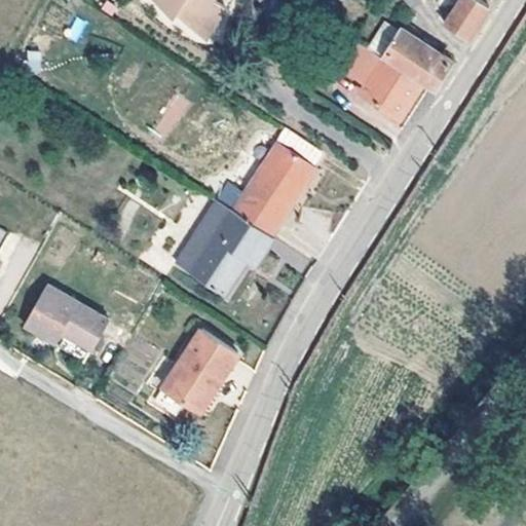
[(155,0),(173,16),(177,11),(203,38),(224,8),(214,0),(155,0)]
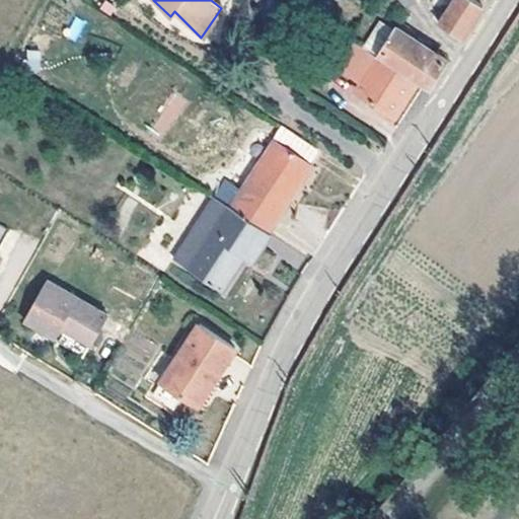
[(452,0),(447,8),(439,21),(460,35),(477,8),(483,0),(452,0)]
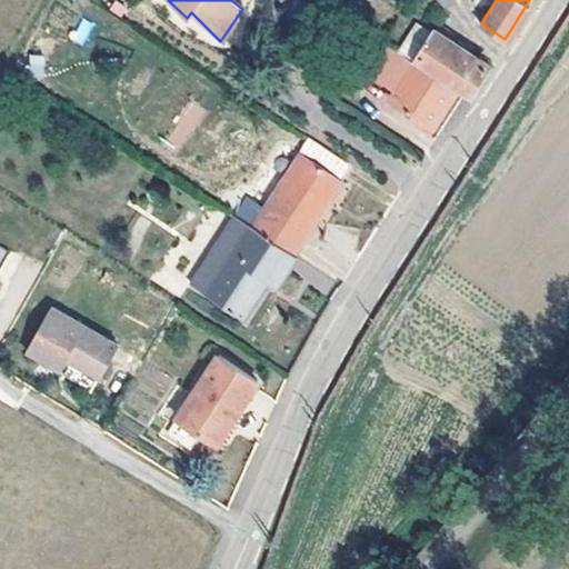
[(71,40),(87,46),(95,23),(80,18),(71,40)]
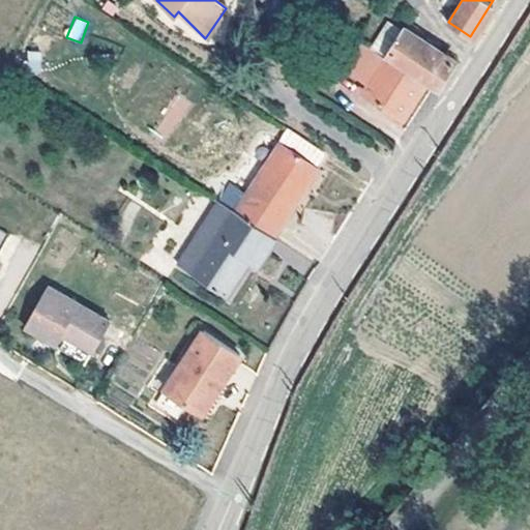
[(369,47),(425,83),(437,89),(455,59),(405,26),(403,29),(387,19),(369,47)]
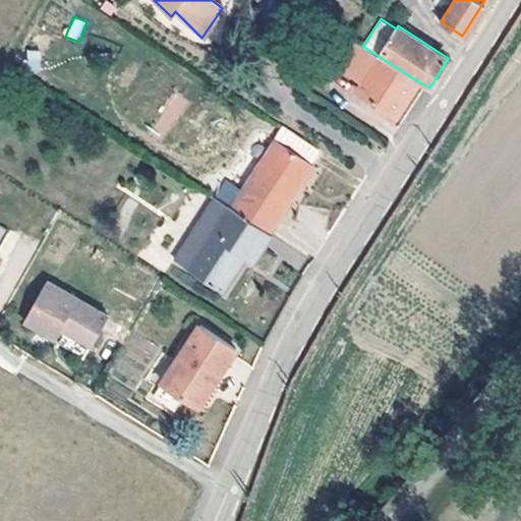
[(358,90),(389,111),(396,115),(418,81),(362,46),(358,42),(341,68),(362,82),(358,90)]
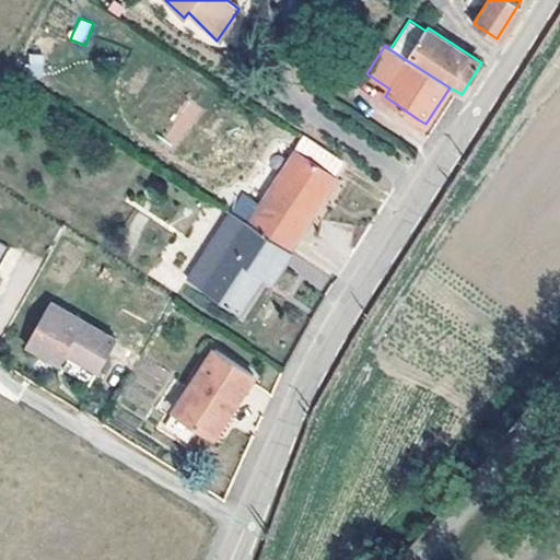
[(43,77),(43,55),(28,55),(28,76),(43,77)]
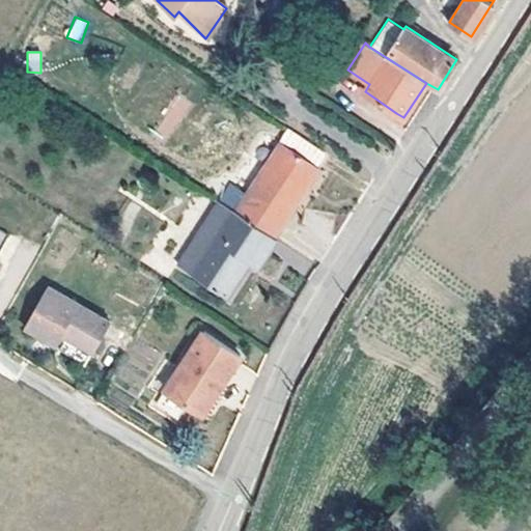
[(168,140),(193,103),(178,93),(154,130),(168,140)]
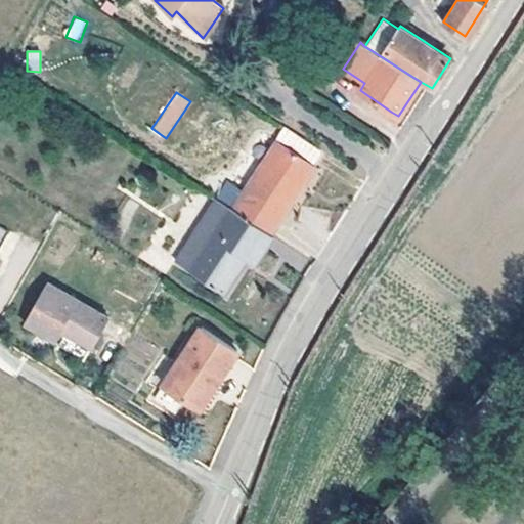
[(398,116),(391,112),(387,118),(394,123),(398,116)]
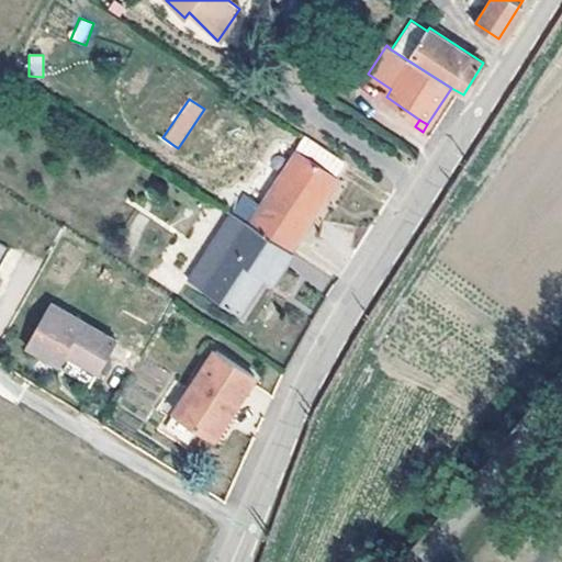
[(305,139),(299,152),(337,172),(344,160),(305,139)]
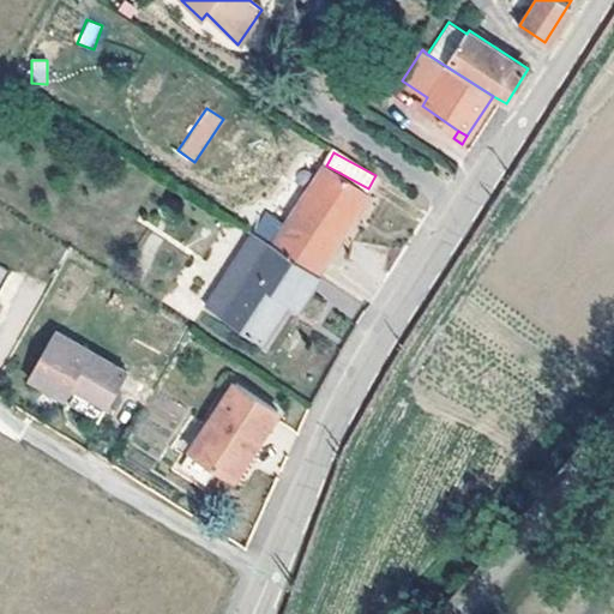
[(323,164),(271,245),(312,271),(363,191),(323,164)]
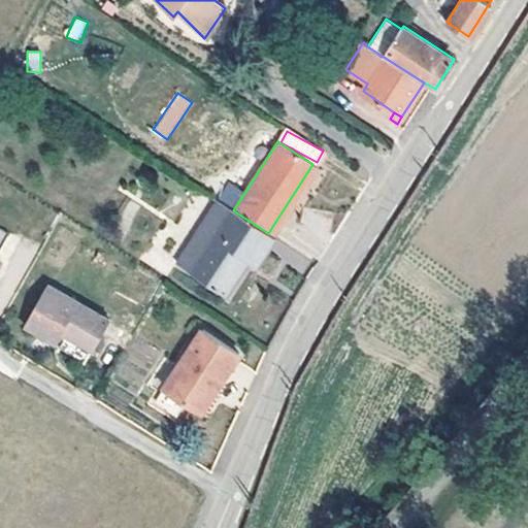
[(254,265),(272,236),(268,233),(233,210),(228,206),(188,270),(222,294),(244,260),(254,265)]
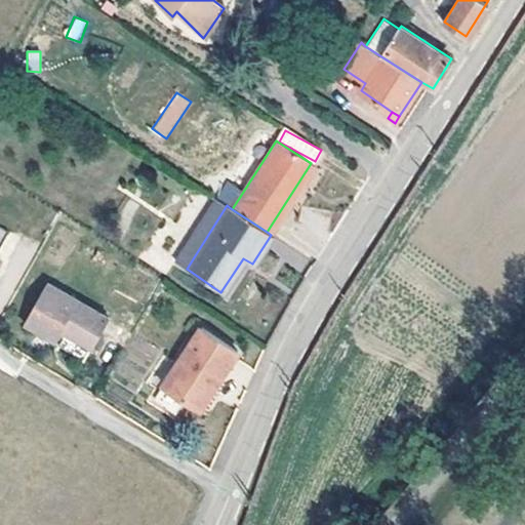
[(0,246),(9,231),(0,226),(0,246)]
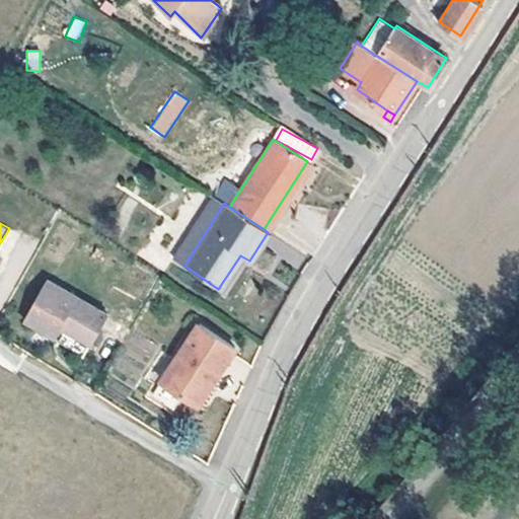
[(266,244),(298,267),(304,257),(272,235),(266,244)]
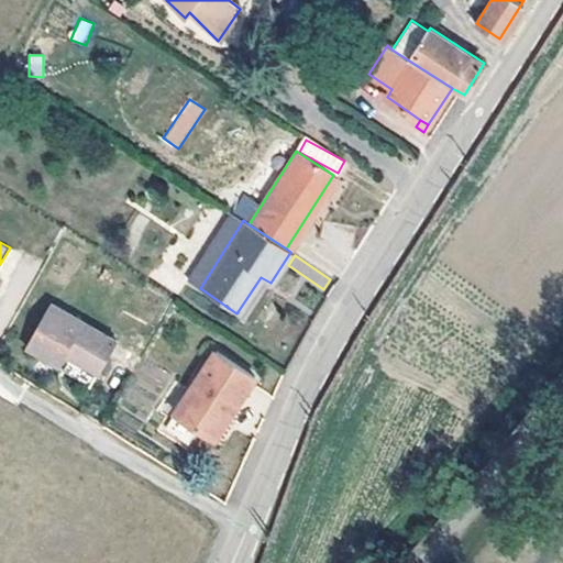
[(52,305),(26,346),(57,363),(63,353),(97,371),(116,339),(52,305)]
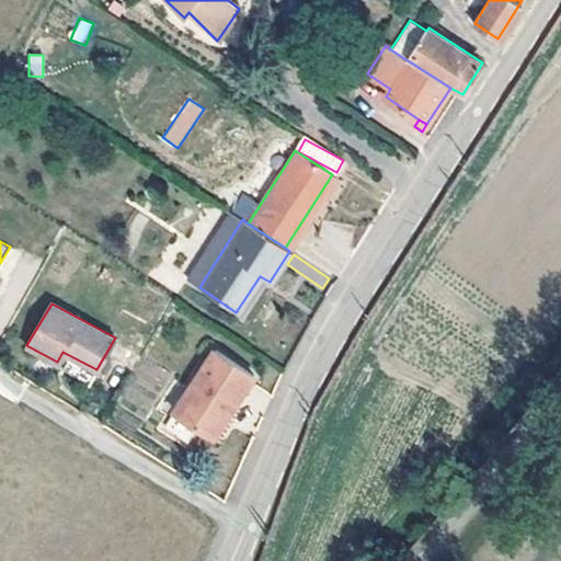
[(213,350),(163,426),(186,441),(196,425),(213,436),(252,375),(213,350)]
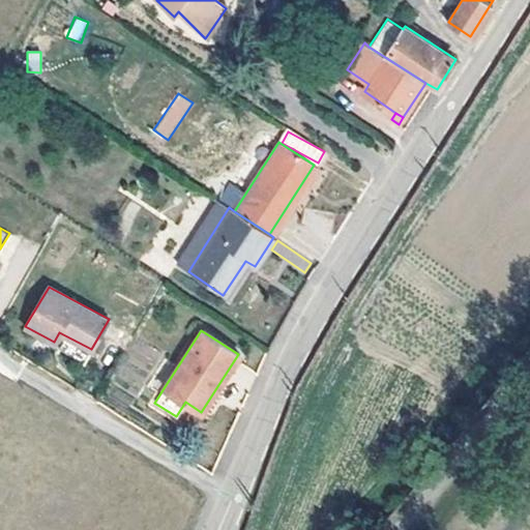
All buildings are outlined.
